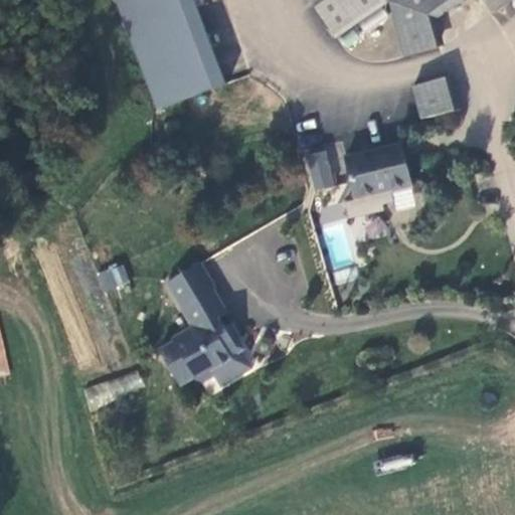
[(117,0),(154,110),(224,87),(195,0),(117,0)]
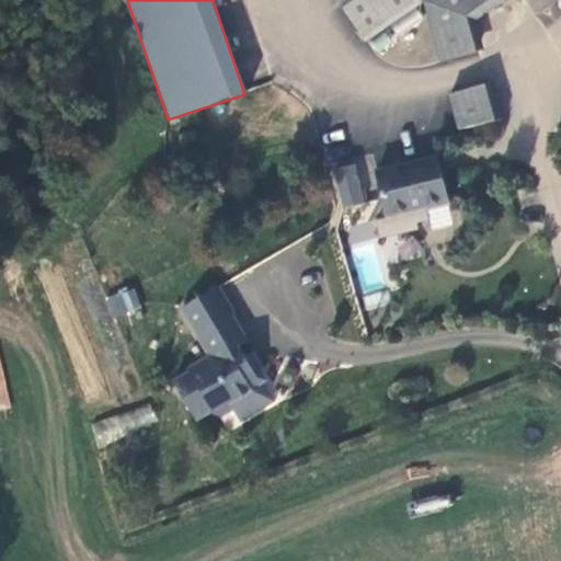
[(422,0),(459,130),(496,121),(503,119),(476,20),(505,0),(526,0),(537,14),(558,0),(422,0)]
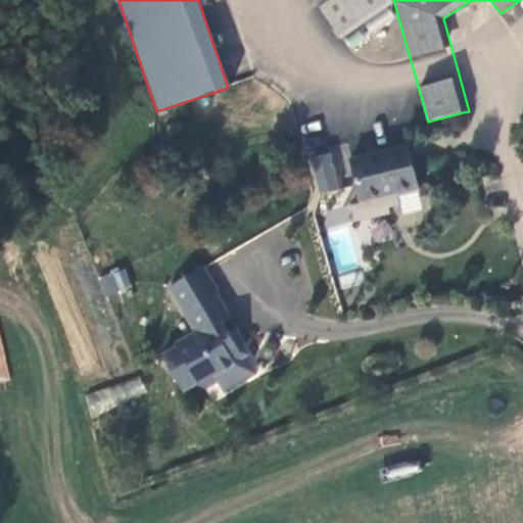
[(420,190),(410,146),(352,159),(363,203),(420,190)]
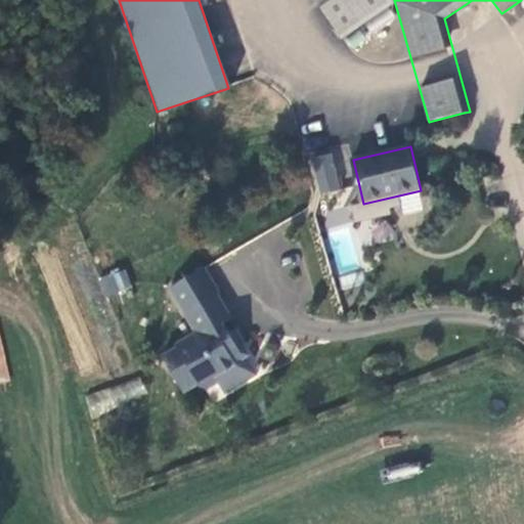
[(221,292),(206,267),(171,288),(197,332),(176,344),(178,347),(164,355),(185,392),(200,383),(202,386),(208,388),(220,381),(221,375),(237,364),(236,362),(251,354),(239,336),(233,339),(224,322),(232,317),(218,293),(221,292)]
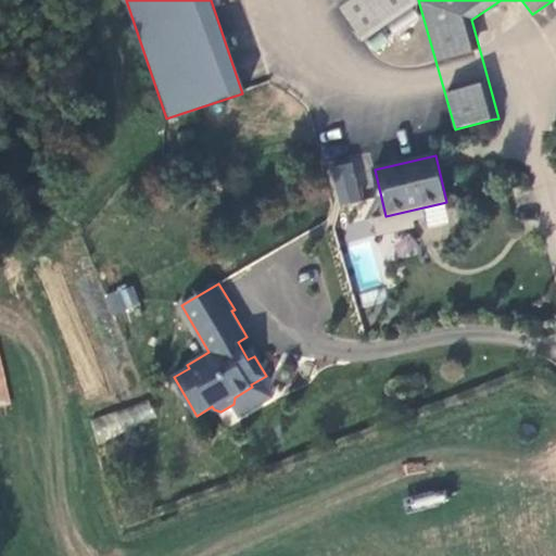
[(111,315),(139,308),(134,285),(104,292),(111,315)]
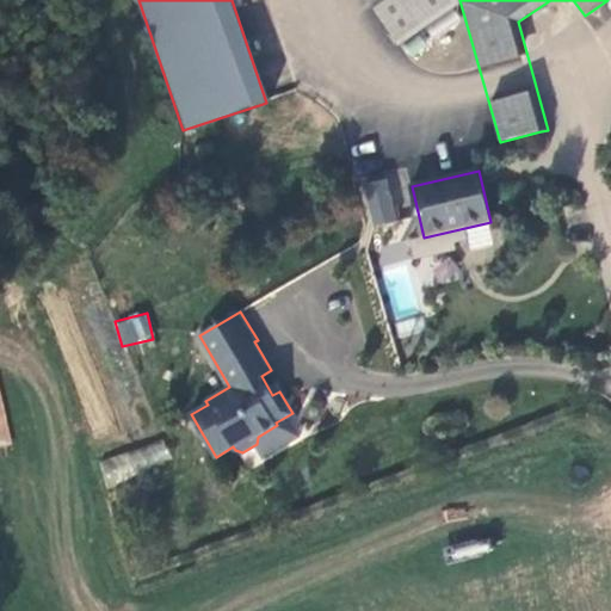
[(98,461),(105,483),(171,463),(164,439),(98,461)]
